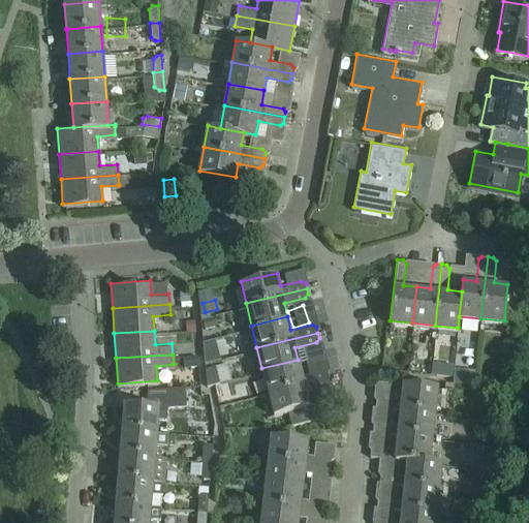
[(298,360),(261,368),(268,391),(328,375),(327,370),(321,368),(301,373),(298,360)]
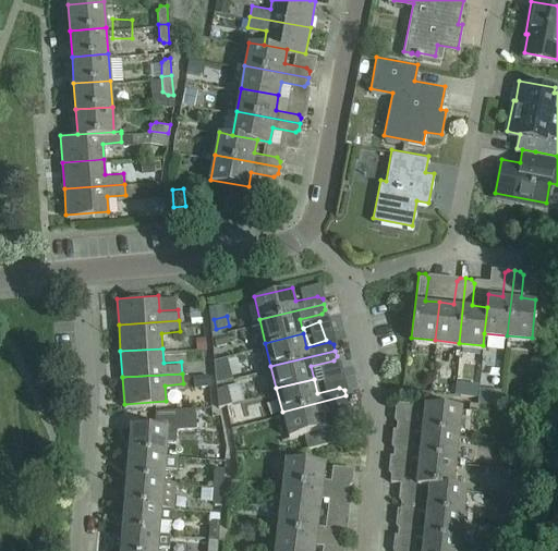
[(216,386),(218,403),(231,400),(230,382),(216,386)]
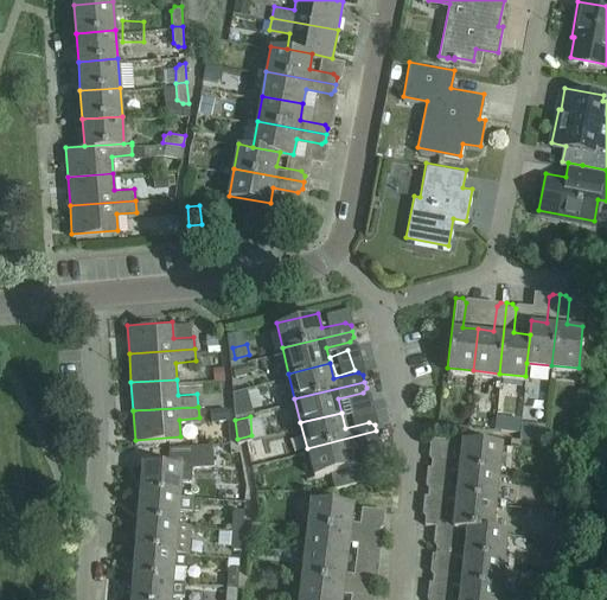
[(360,463),(355,464),(351,448),(375,441),(378,438),(376,431),(307,448),(313,474),(330,470),(333,485),(364,478),(360,463)]
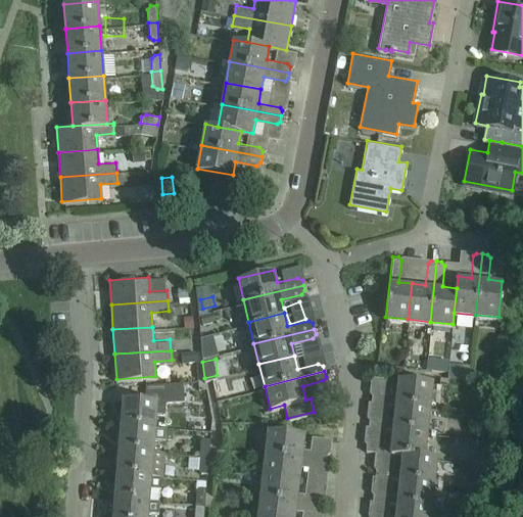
[(395,403),(429,407),(432,381),(398,377),(396,393),(375,391),(372,393),(371,400),(395,403)]
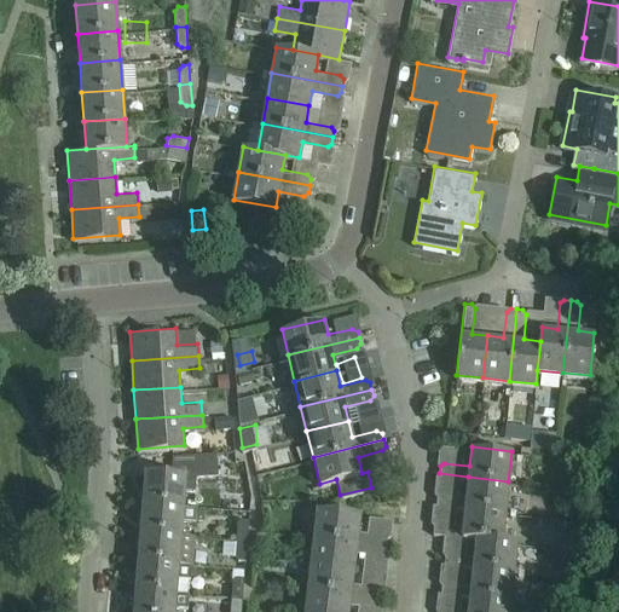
[(143,500),(181,503),(183,488),(192,488),(195,474),(217,473),(215,451),(173,454),(172,473),(145,471),(143,500)]
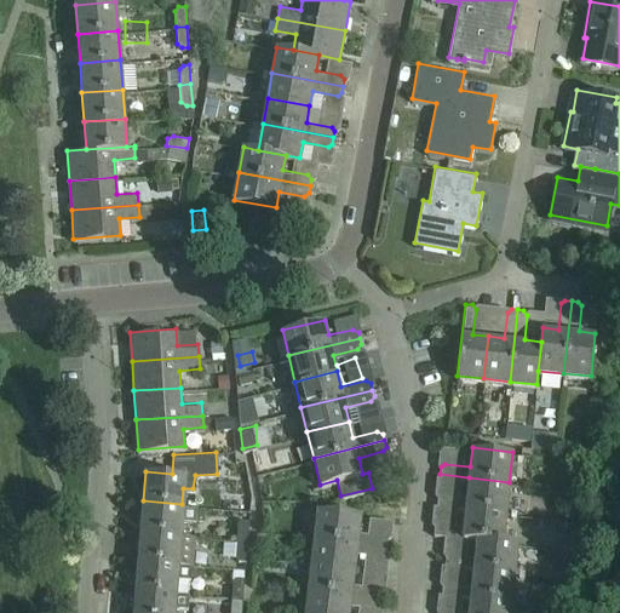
[(509,482),(469,477),(468,496),(442,493),(437,497),(437,503),(466,506),(505,511),(509,482)]
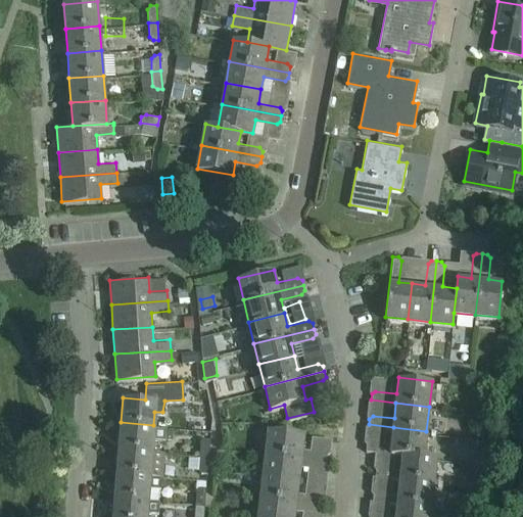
[(119,447),(151,450),(152,436),(163,437),(164,426),(153,425),(121,422),(119,447)]
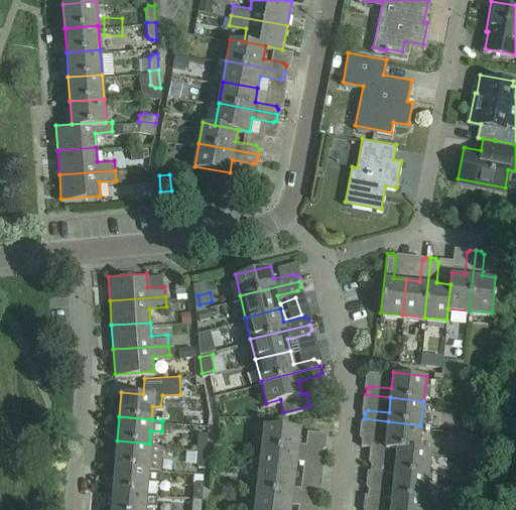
[(420,425),(388,421),(386,436),(365,433),(362,436),(361,442),(397,447),(418,449),(420,425)]
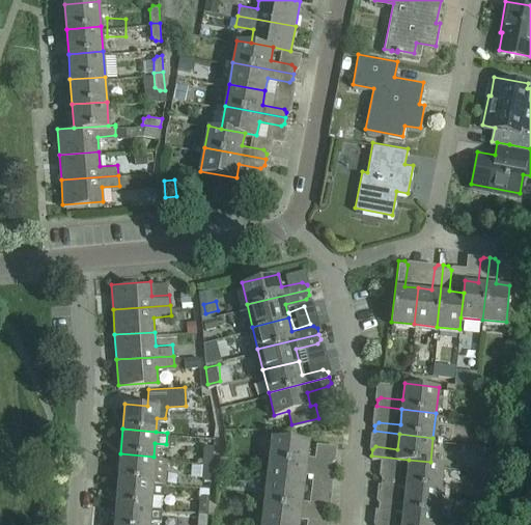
[(268,459),(331,466),(331,460),(329,457),(307,453),(308,440),(271,436),(268,459)]
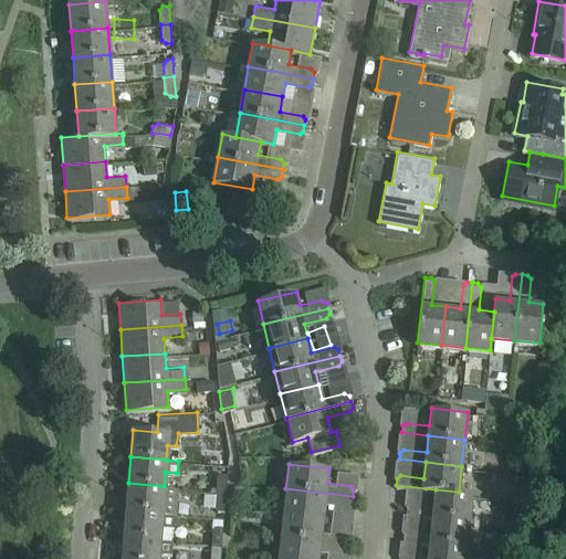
[(215,491),(223,491),(224,473),(219,472),(216,475),(215,491)]
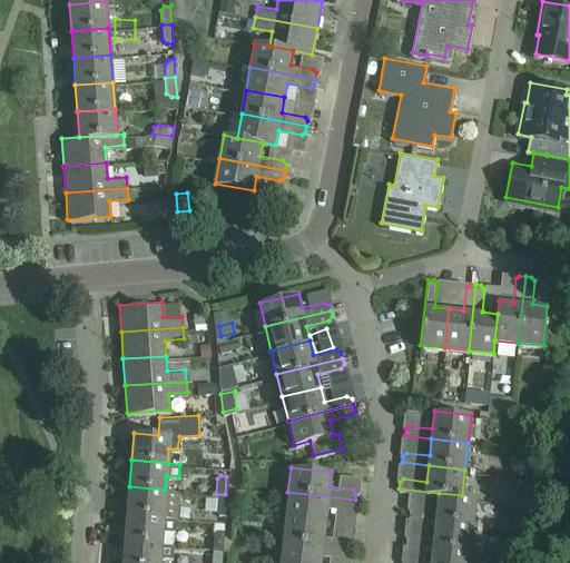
[(127,512),(163,515),(175,516),(177,490),(165,490),(129,486),(127,512)]
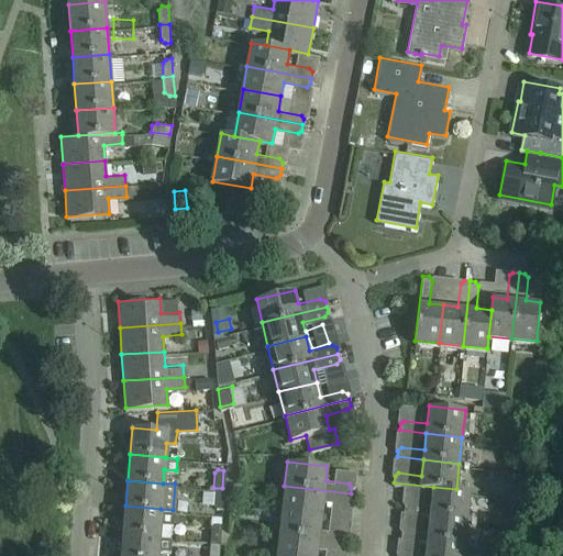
[(282,509),(321,513),(323,499),(346,502),(350,500),(351,493),(284,486),(282,509)]
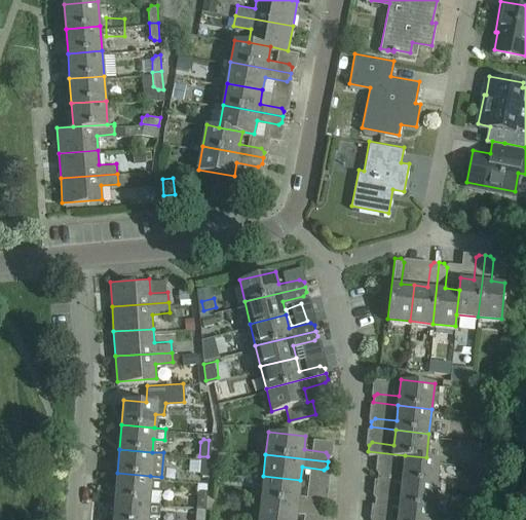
[(402,479),(436,483),(439,458),(426,457),(405,455),(403,470),(381,468),(378,470),(377,476),(402,479)]
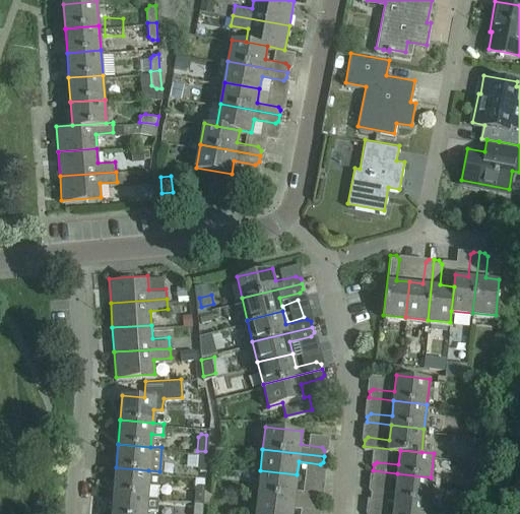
[(205,451),(197,451),(196,464),(198,468),(204,468),(205,451)]
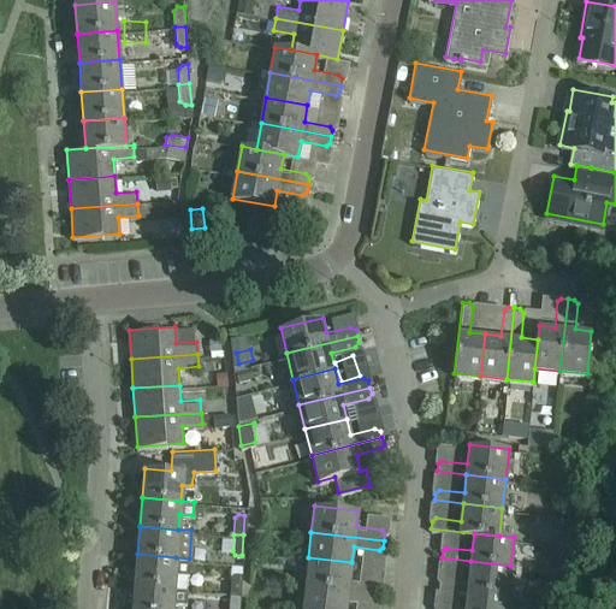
[(135,584),(173,586),(175,572),(188,573),(189,559),(176,557),(137,554),(135,584)]
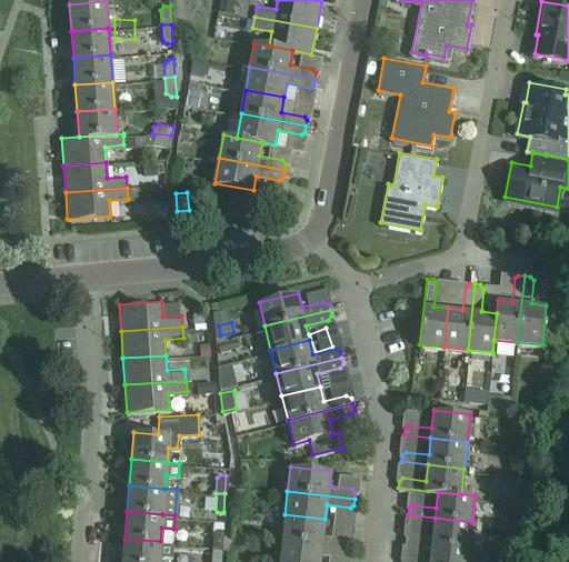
[(282,539),(349,545),(350,540),(347,537),(323,534),(325,519),(285,514),(282,539)]
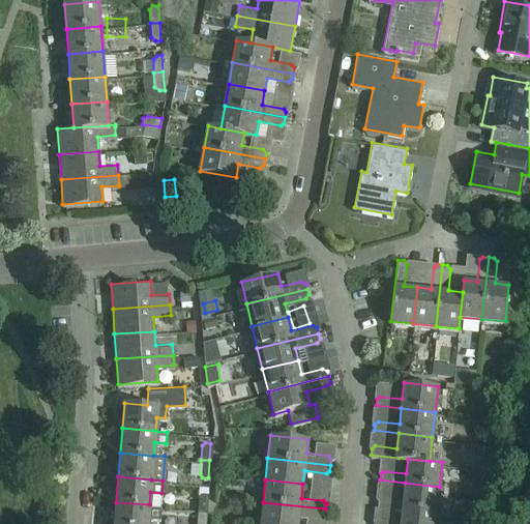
[(403,507),(437,513),(439,487),(405,483),(404,498),(382,496),(378,499),(378,505),(403,507)]
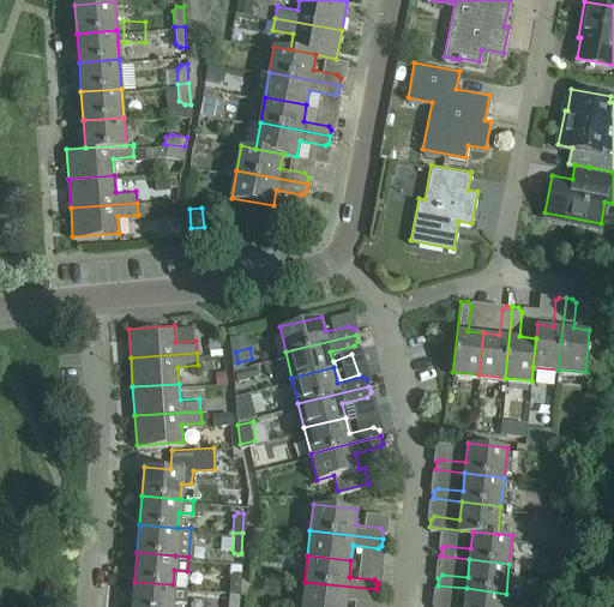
[(228,590),(239,592),(240,571),(234,570),(229,574),(228,590)]
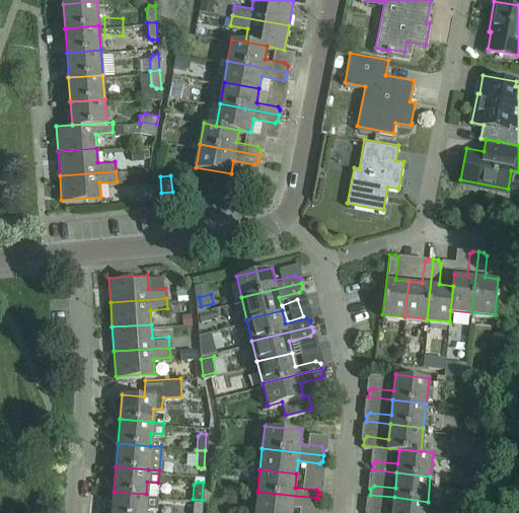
[(112,512),(144,512),(145,506),(156,507),(157,495),(146,494),(114,492),(112,512)]
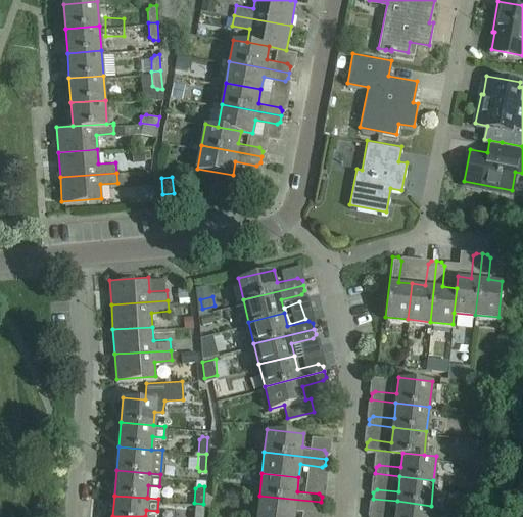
[(256,516),(294,516),(295,509),(317,511),(320,508),(321,502),(259,496),(256,516)]
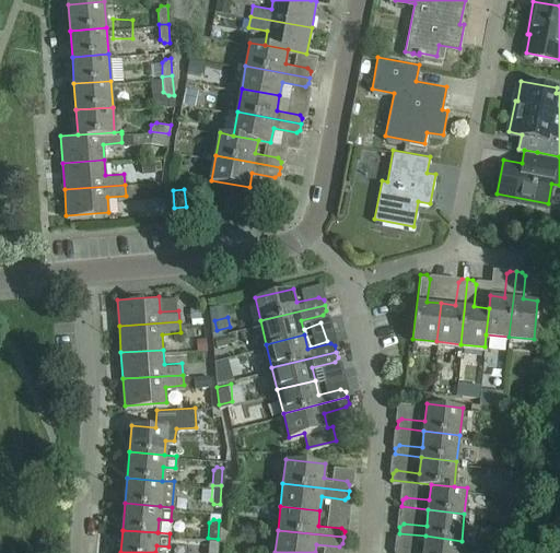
[(459,552),(462,541),(426,536),(423,552),(400,550),(396,552),(459,552)]
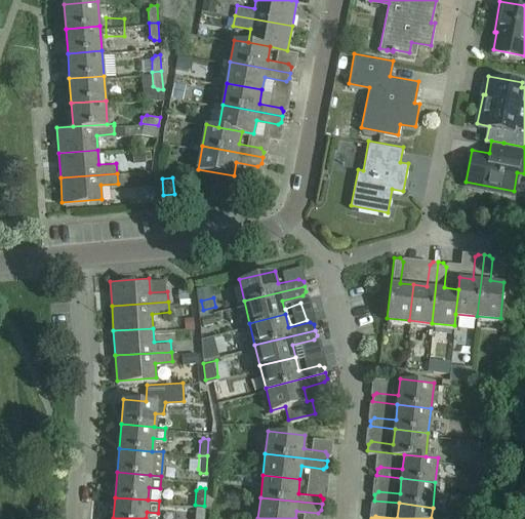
[(202,518),(204,506),(195,505),(194,518),(202,518)]
